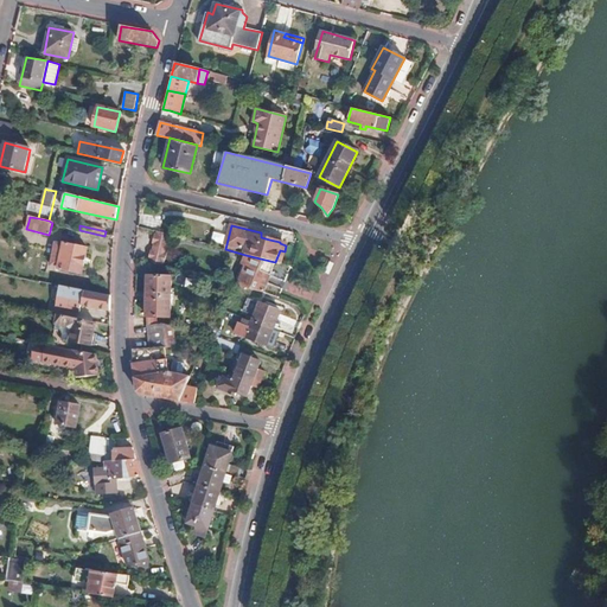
[(151,260),(149,262),(161,264),(163,262),(165,263),(168,254),(165,253),(166,247),(170,248),(172,238),(170,237),(170,234),(160,231),(159,242),(152,241),(152,243),(154,244),(153,249),(149,248),(147,259),(151,260)]
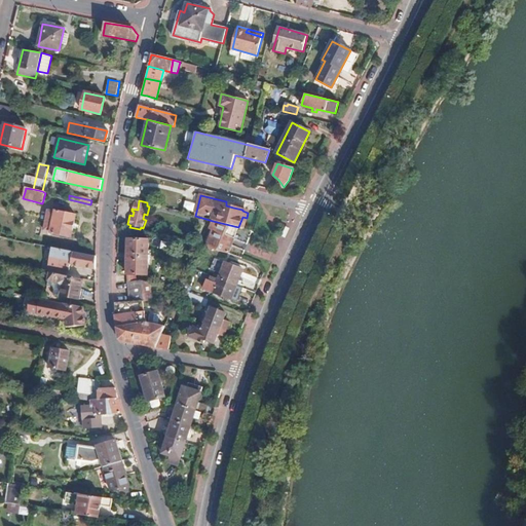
[(186,200),(184,209),(194,211),(196,202),(186,200)]
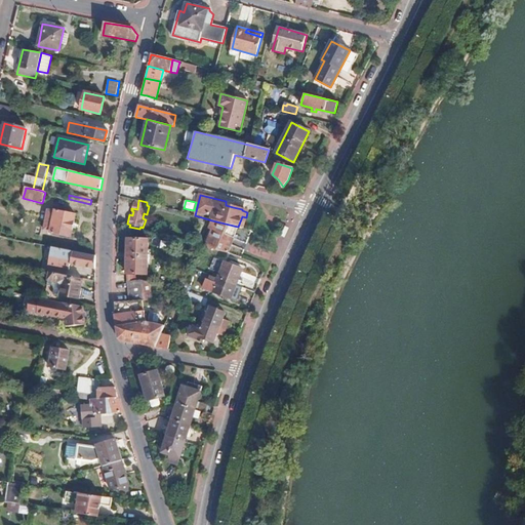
[(50,231),(50,232),(71,236),(75,214),(54,210),(54,212),(47,210),(44,230),(50,231)]
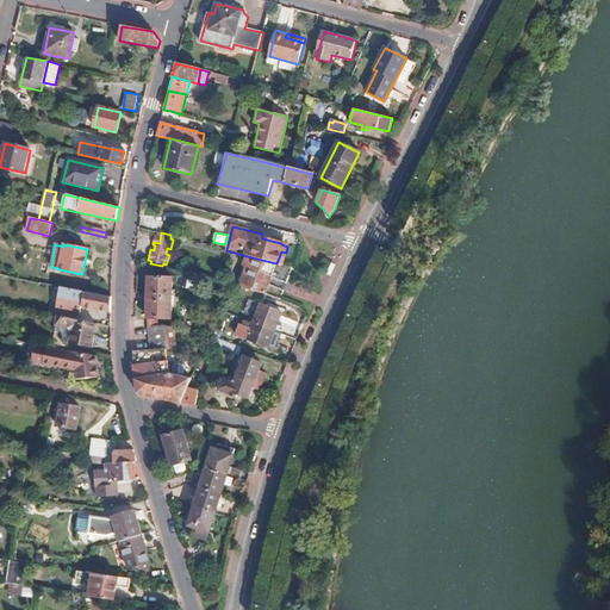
[(240,286),(266,293),(277,263),(247,256),(244,265),(247,266),(240,286)]
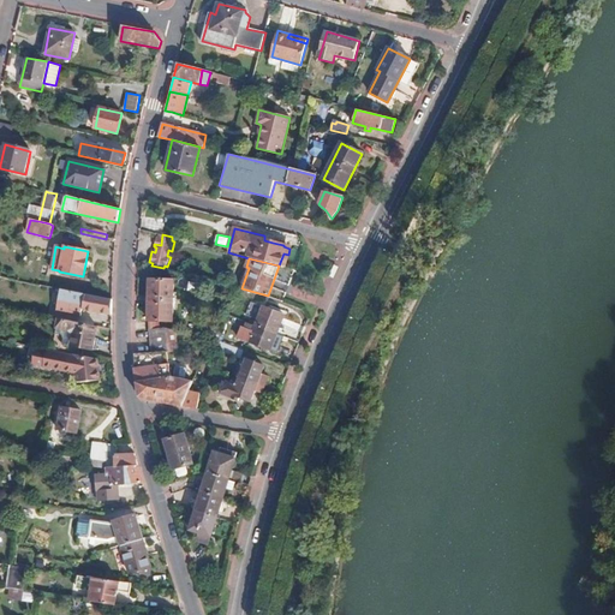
[(150,279),(149,320),(173,320),(173,280),(150,279)]
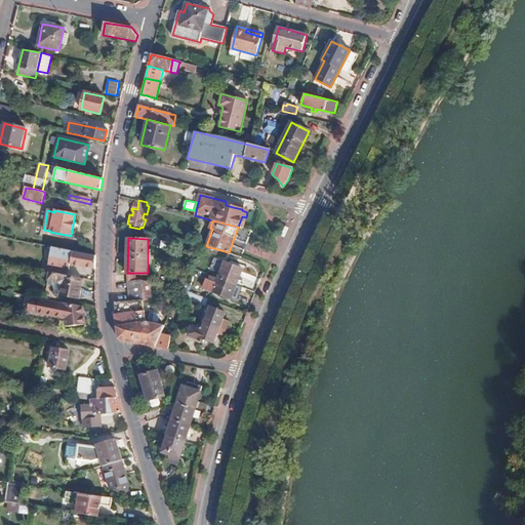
[(96,255),(47,245),(46,250),(52,251),(51,254),(72,259),(72,264),(95,269),(96,255)]
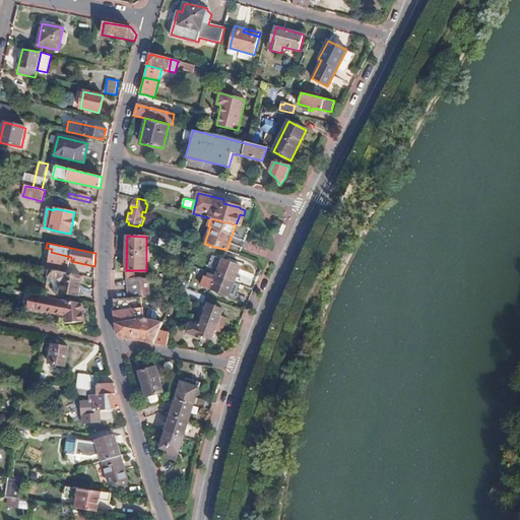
[(216,274),(234,281),(241,265),(222,259),(216,274)]
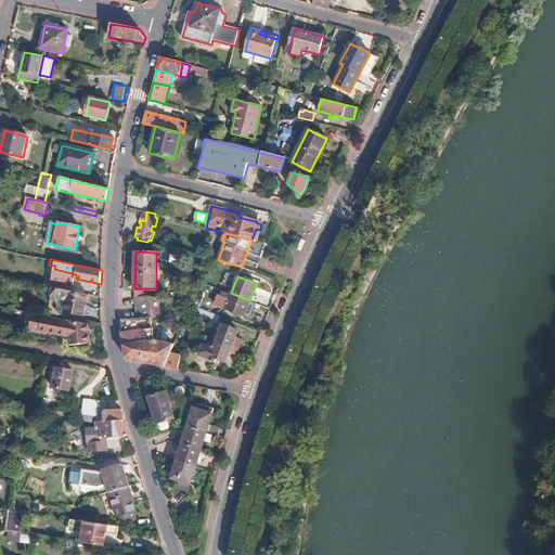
[(89,294),(54,287),(53,294),(62,296),(67,299),(65,312),(85,315),(89,294)]
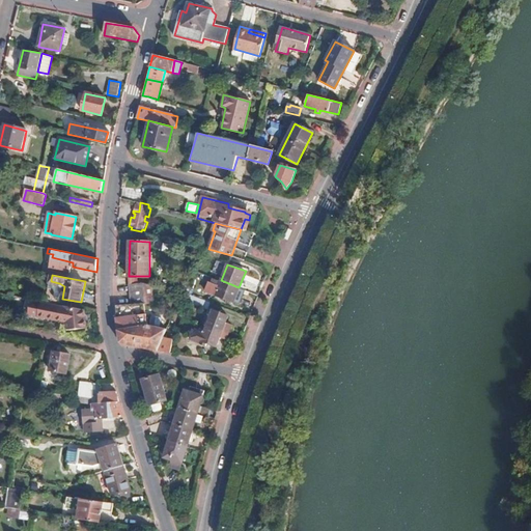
[(217,294),(234,301),(239,287),(221,280),(217,294)]
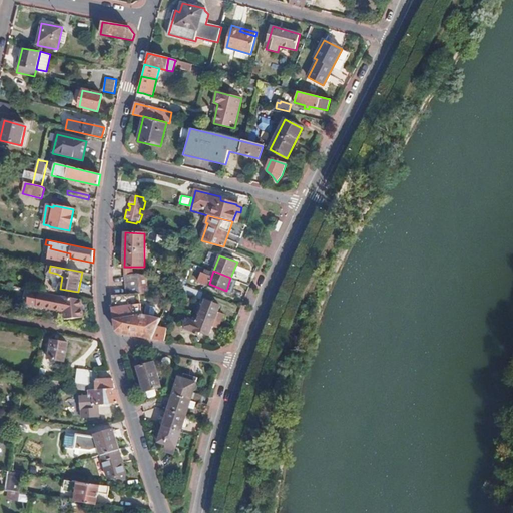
[(125,275),(127,294),(131,294),(140,293),(138,273),(125,275)]
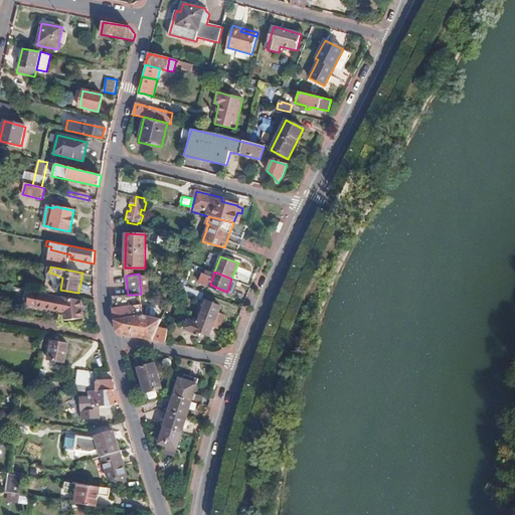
[(147,276),(139,274),(141,294),(149,294),(147,276)]
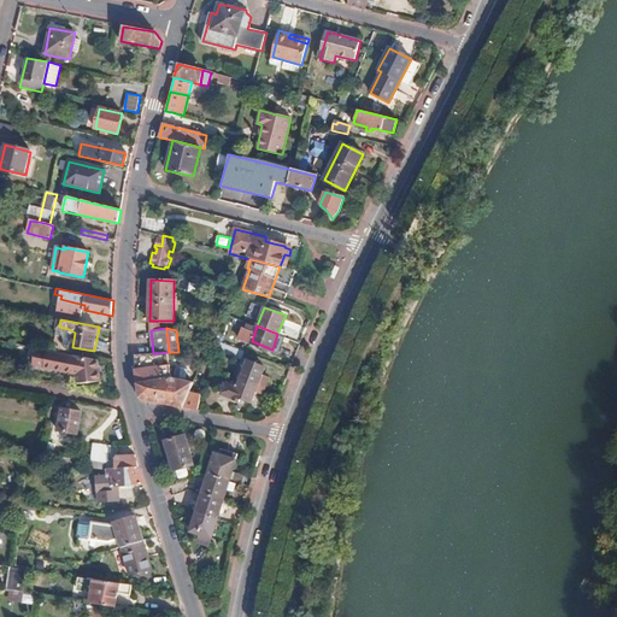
[(278,352),(285,336),(277,334),(272,350),(278,352)]
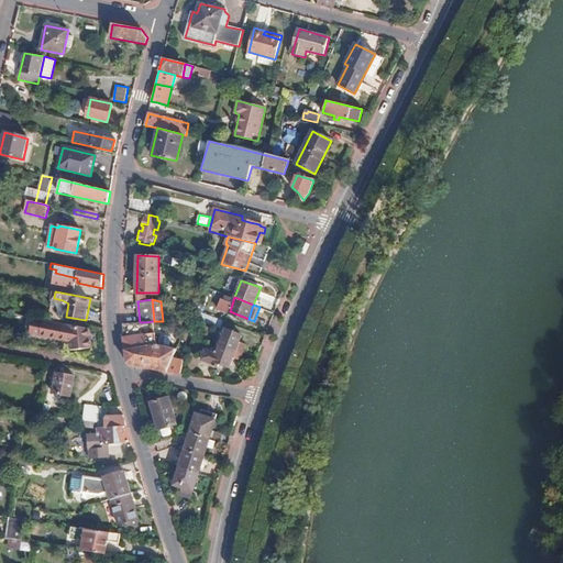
[(220,327),(222,320),(200,312),(199,319),(220,327)]
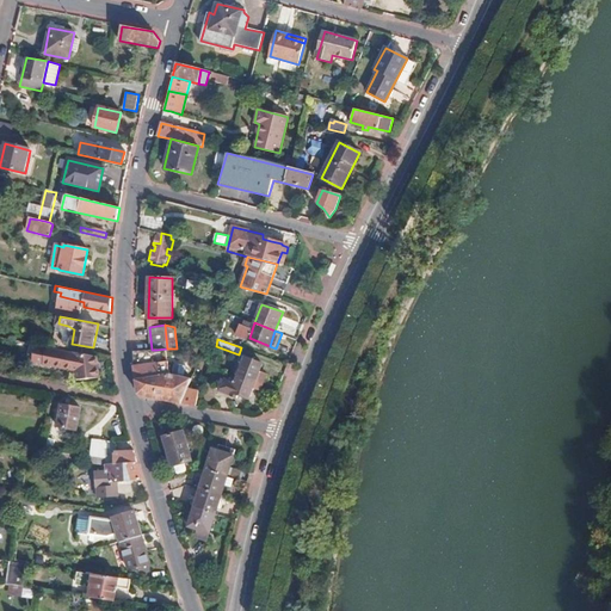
[(99,377),(98,358),(36,345),(32,362),(76,369),(76,380),(99,377)]
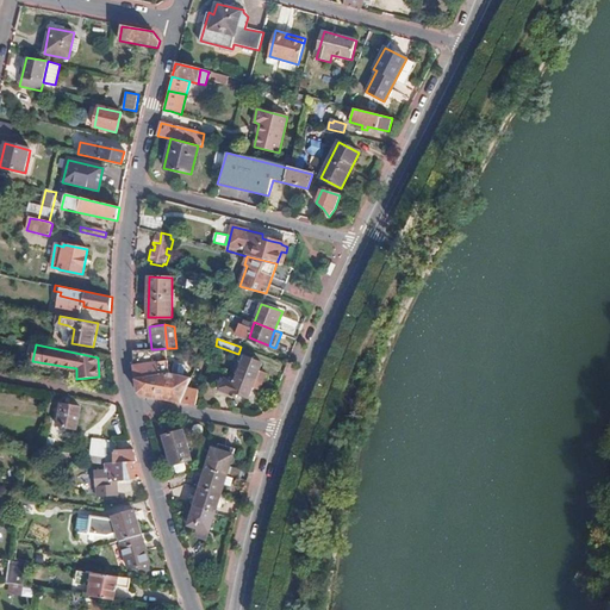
[(147,396),(182,403),(187,387),(193,373),(169,369),(169,373),(160,375),(156,349),(151,349),(134,350),(136,378),(138,392),(147,396)]
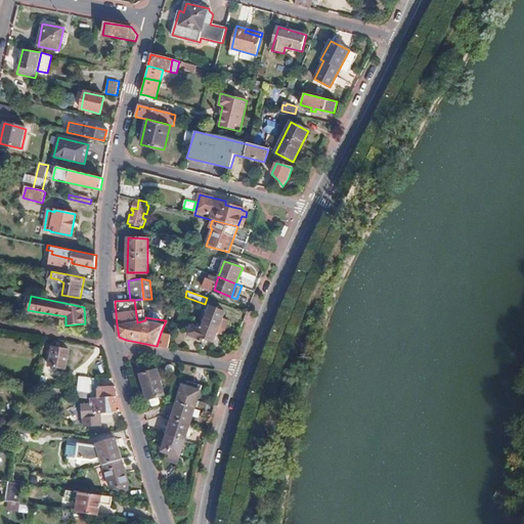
[(219,326),(223,316),(224,311),(210,306),(204,320),(219,326)]
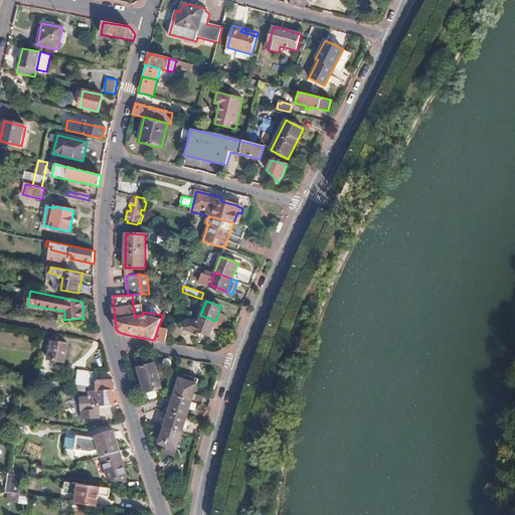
[(215,321),(220,323),(224,313),(219,311),(215,321)]
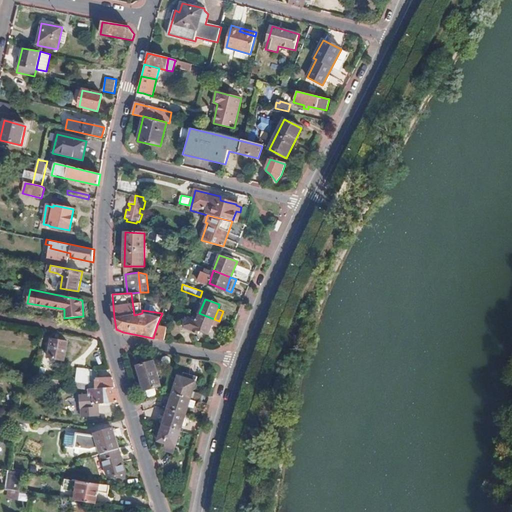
[(209,332),(212,323),(214,319),(199,313),(195,327),(209,332)]
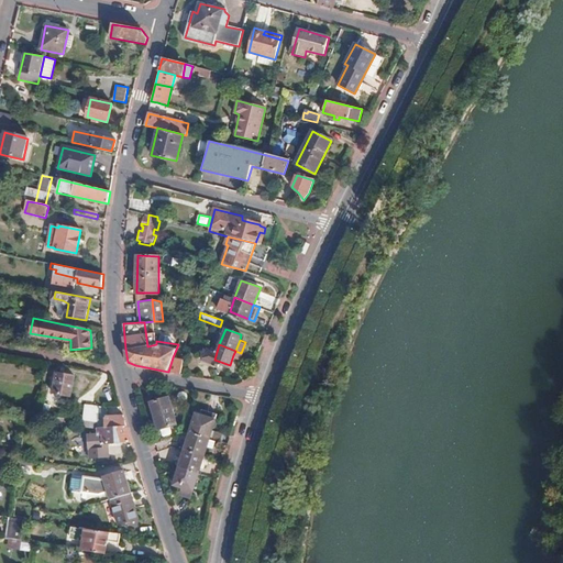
[(173,357),(168,372),(181,374),(184,359),(173,357)]
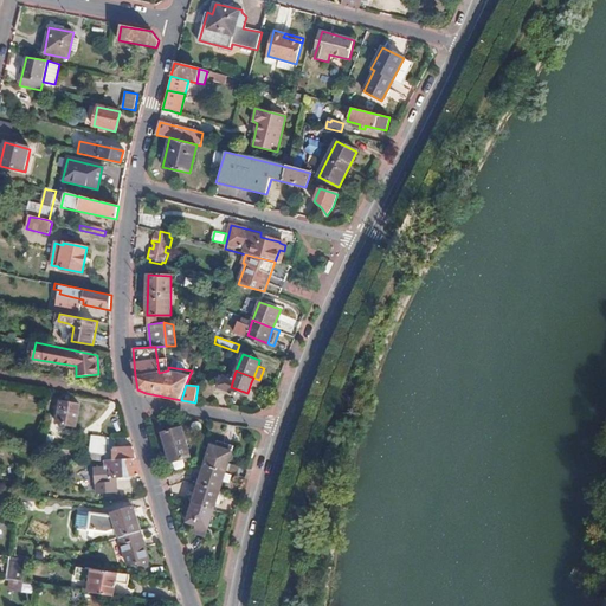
[(60,401),(57,423),(76,426),(79,405),(60,401)]
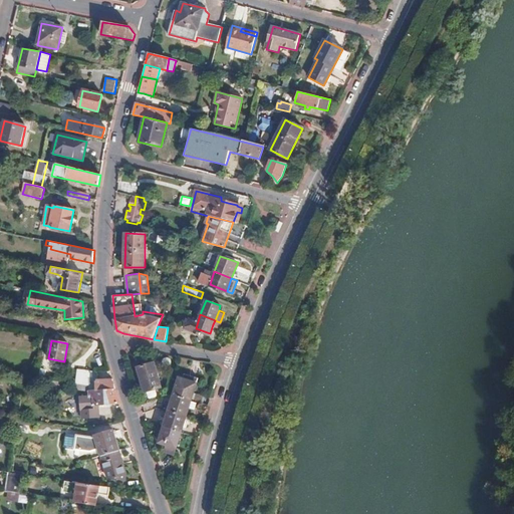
[(146,391),(163,386),(156,362),(139,367),(146,391)]
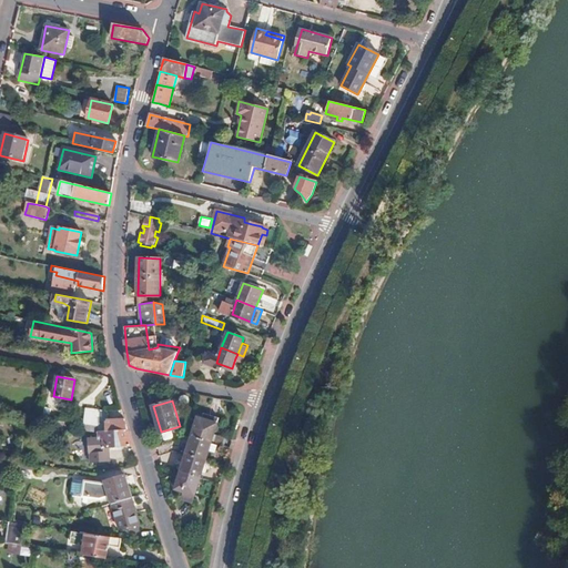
[(192,436),(211,442),(219,416),(208,413),(205,417),(199,416),(192,436)]
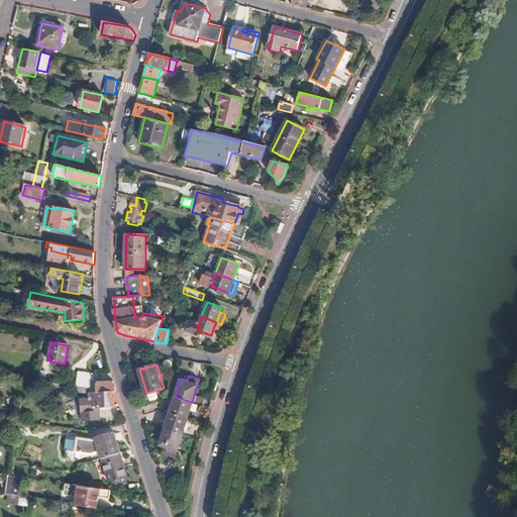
[(117,391),(114,382),(96,383),(97,388),(94,388),(94,393),(117,391)]
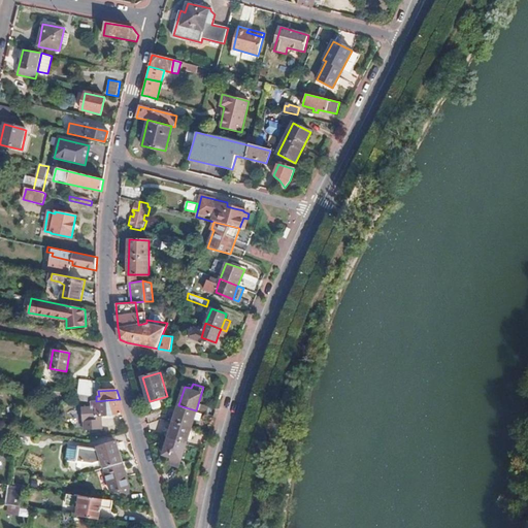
[(103,416),(124,415),(120,399),(96,401),(93,401),(93,407),(85,407),(87,429),(104,428),(103,416)]
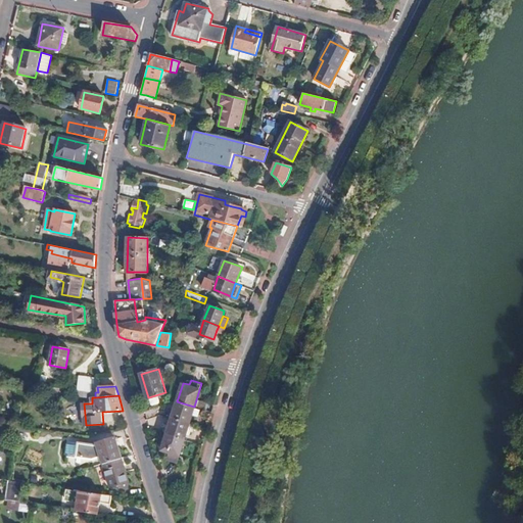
[(173,418),(189,423),(194,407),(177,401),(173,418)]
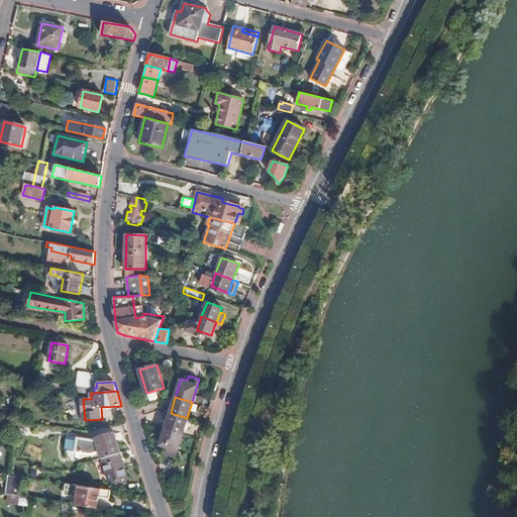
[(166,429),(183,434),(187,418),(171,413),(166,429)]
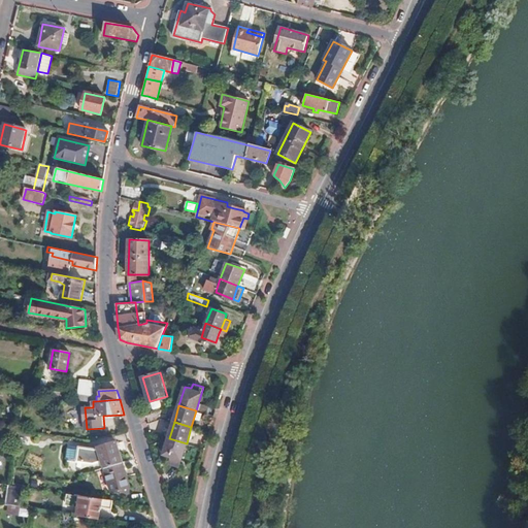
[(182,460),(187,443),(169,438),(164,455),(170,456),(182,460)]
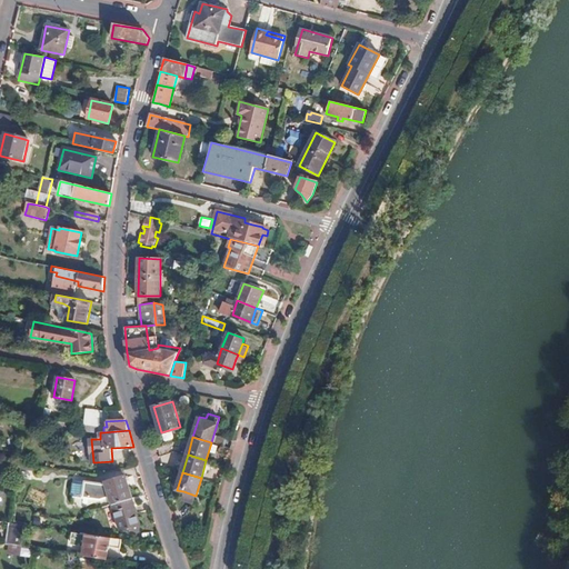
[(111,505),(132,499),(126,476),(105,482),(106,485),(86,482),(83,498),(100,500),(109,497),(111,505)]
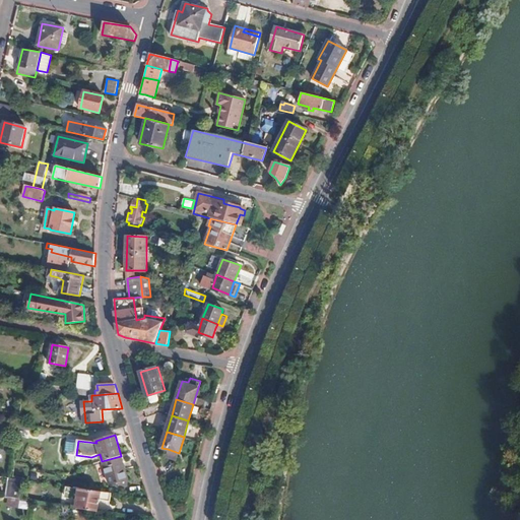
[(76,455),(78,441),(70,440),(68,442),(66,452),(68,454),(76,455)]
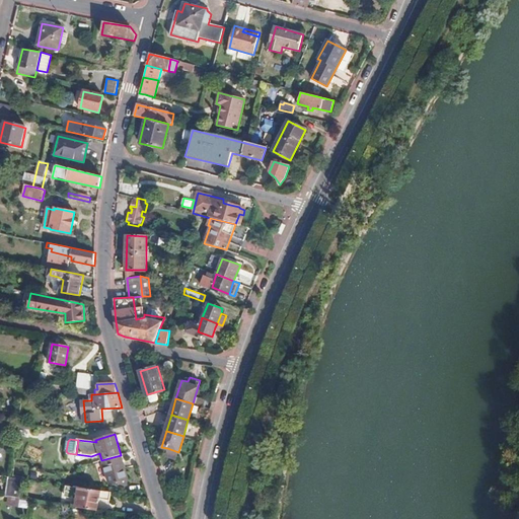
[(175,459),(178,452),(167,448),(165,456),(175,459)]
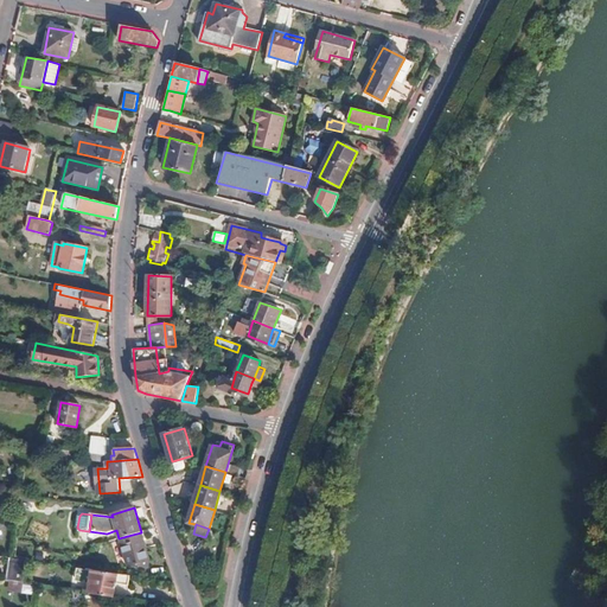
[(149,560),(141,532),(119,538),(127,564),(147,567),(149,560)]
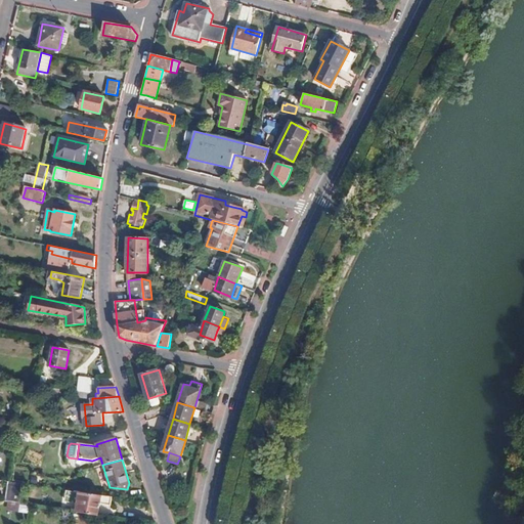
[(7,501),(22,504),(25,484),(10,482),(8,492),(7,501)]
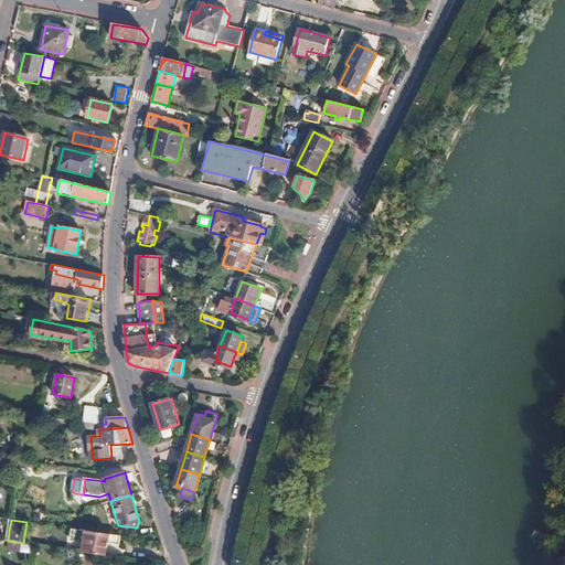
[(77,547),(77,551),(106,554),(107,542),(119,543),(120,535),(72,529),(70,539),(84,540),(82,548),(77,547)]
